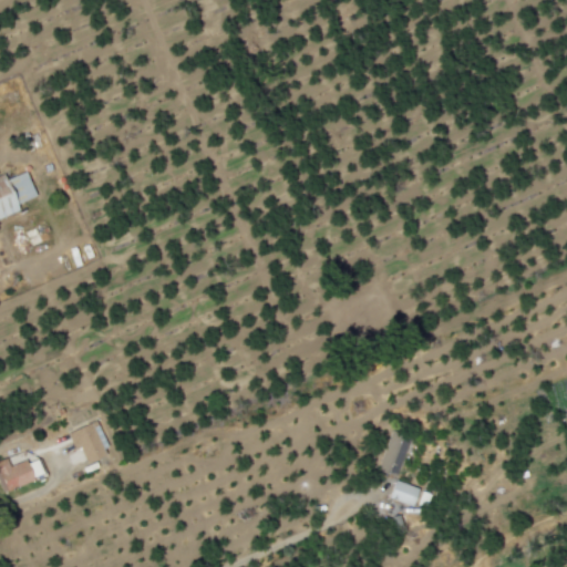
[(37,196),(27,172),(7,181),(3,173),(0,174),(0,218),(20,210),(18,205),(37,196)]
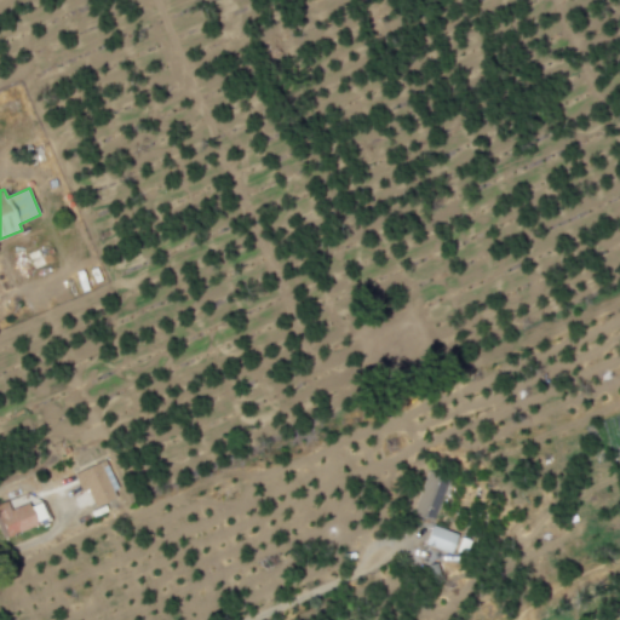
[(82,492),(89,489),(96,506),(120,495),(104,459),(74,474),(82,492)]
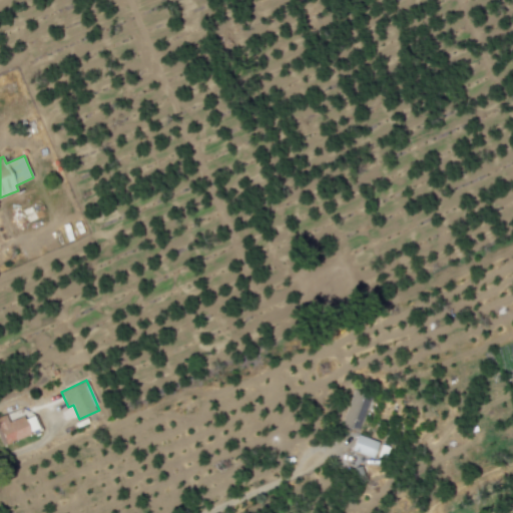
[(358,431),(372,397),(356,390),(341,424),(358,431)]
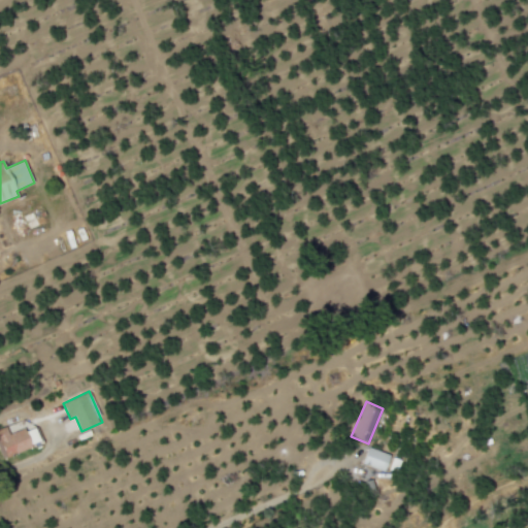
[(0,428),(0,448),(4,457),(42,441),(35,425),(10,435),(6,426),(0,428)]
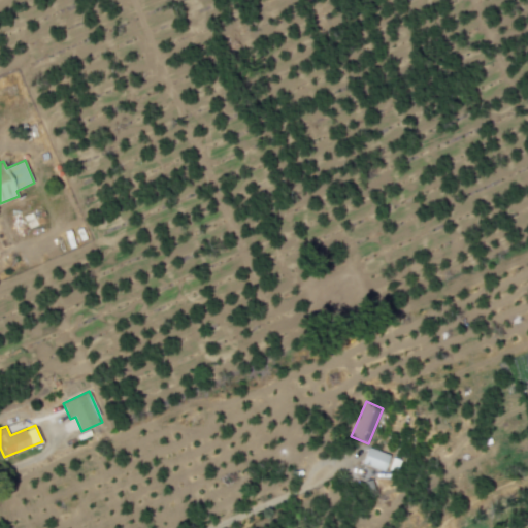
[(392,455),(369,447),(363,463),(385,472),(392,455)]
